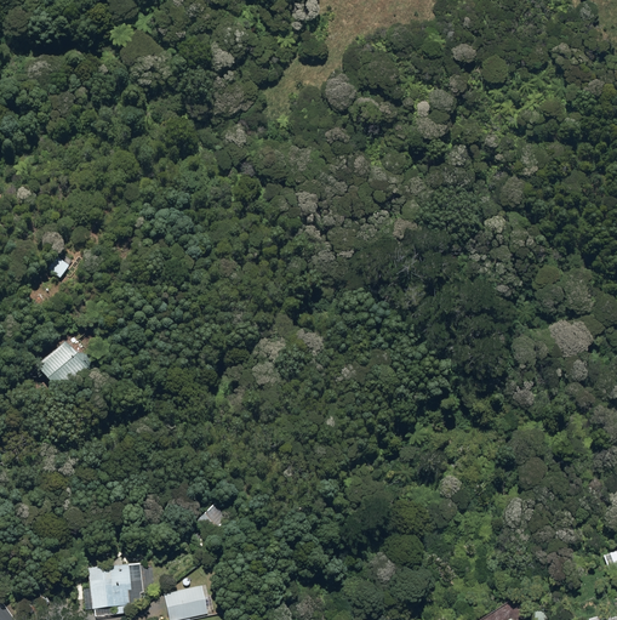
[(62,279),(72,268),(60,259),(50,271),(62,279)]
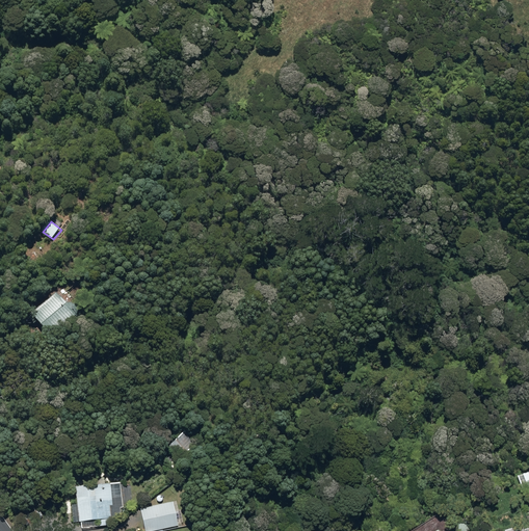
[(75,322),(55,297),(30,316),(49,342),(75,322)]
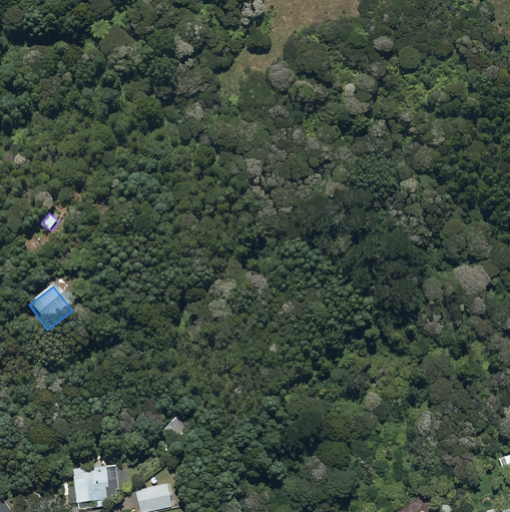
[(172,444),(181,435),(169,423),(161,432),(172,444)]
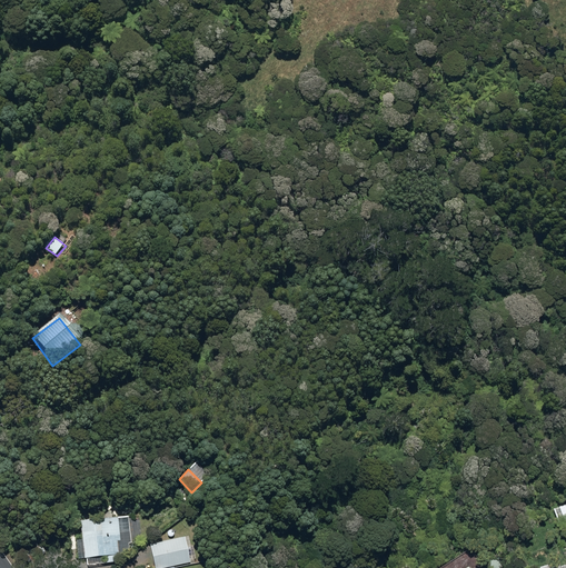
[(565,502),(555,508),(560,524),(565,521),(565,502)]
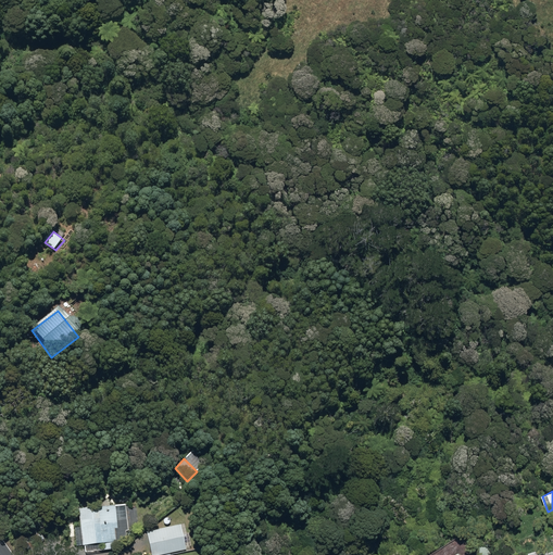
[(116,505),(78,509),(83,545),(117,541),(116,528),(118,528),(116,505)]
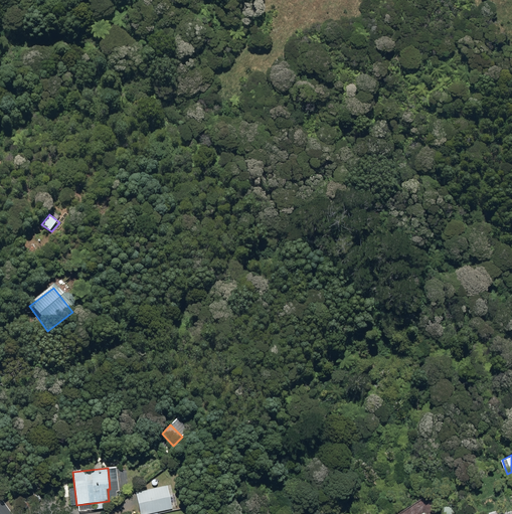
[(140,513),(147,513),(174,508),(169,485),(136,492),(140,513)]
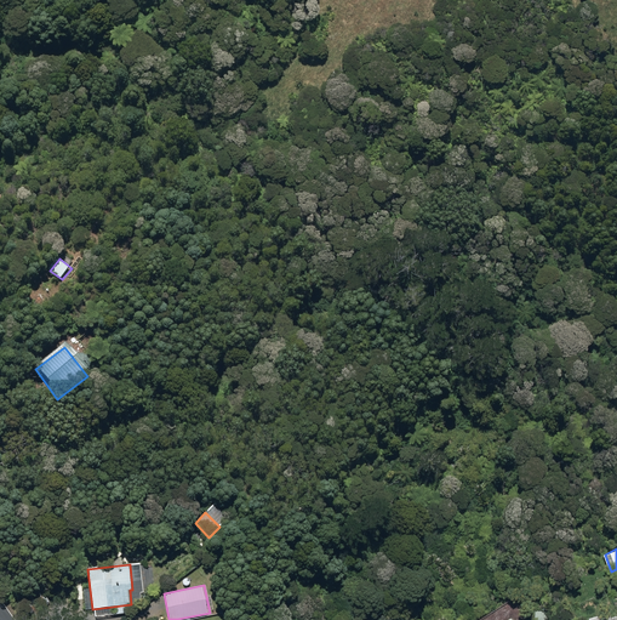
[(589,613),(600,609),(598,602),(587,606),(589,613)]
